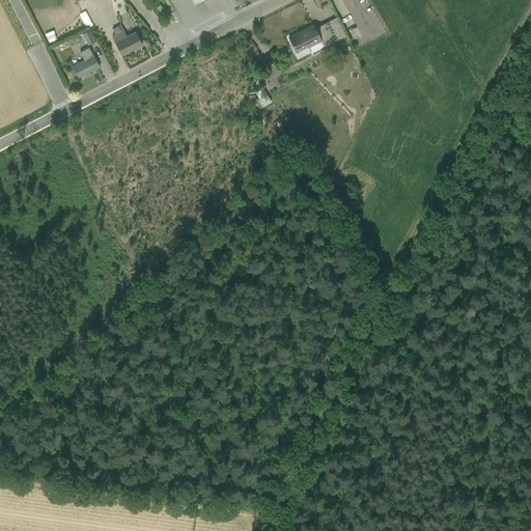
[(86,10),(80,12),(85,26),(91,24),(86,10)]
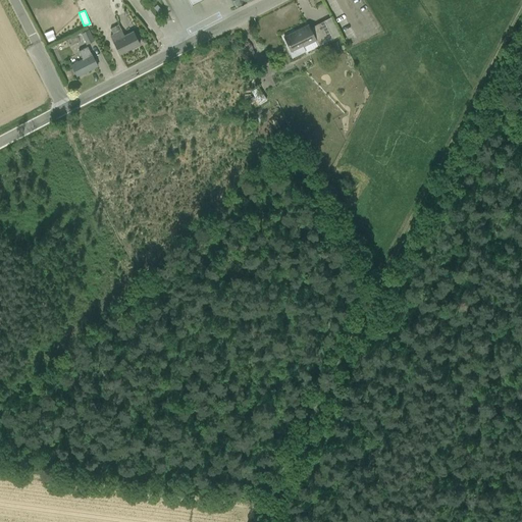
[(319,46),(333,39),(324,20),(309,28),(308,25),(284,38),(292,53),(316,40),(319,46)]
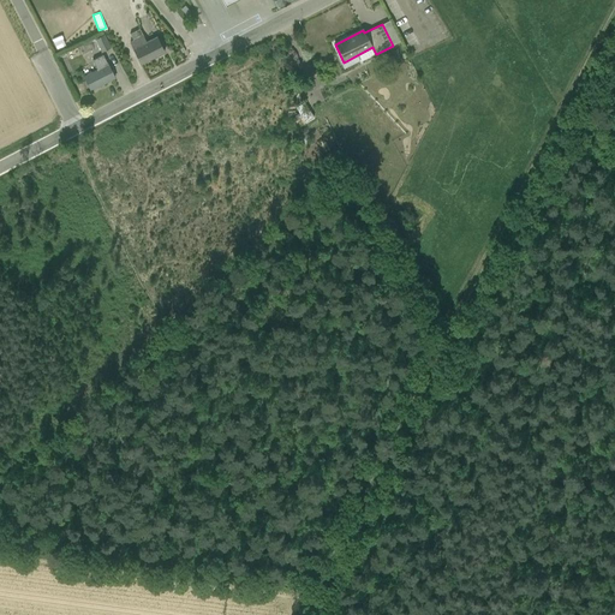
[(130,42),(142,64),(165,52),(156,36),(147,42),(139,29),(130,34),(133,40),(130,42)]
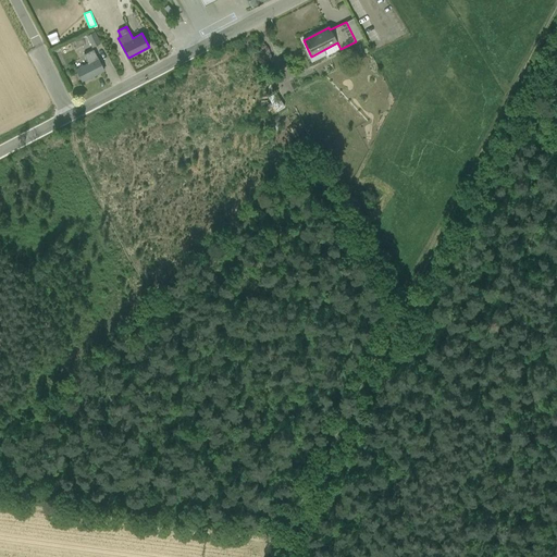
[(93,47),(100,44),(95,32),(86,36),(93,47)]
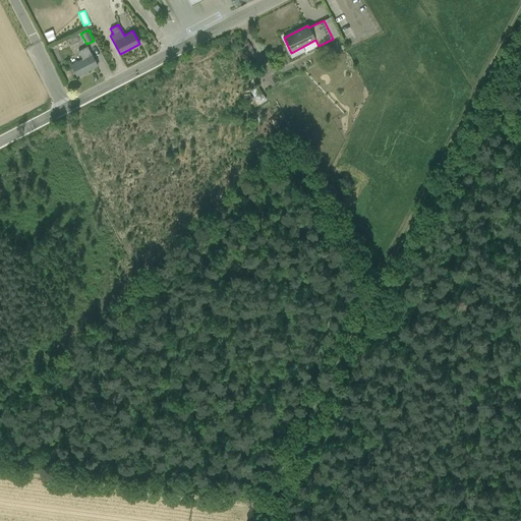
[(76,76),(97,66),(88,47),(78,51),(82,59),(70,64),(76,76)]
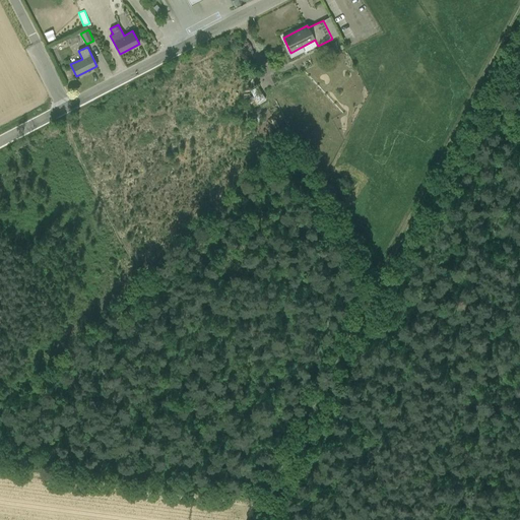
[(265,100),(261,91),(254,96),(258,104),(265,100)]
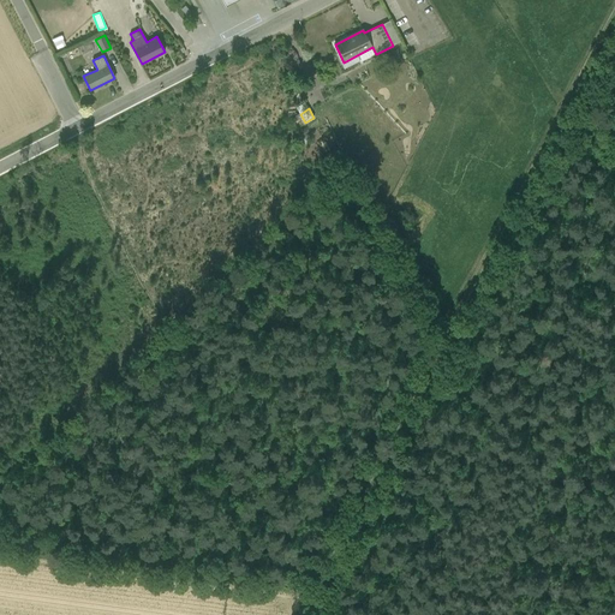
[(380,227),(398,237),(402,227),(384,218),(380,227)]
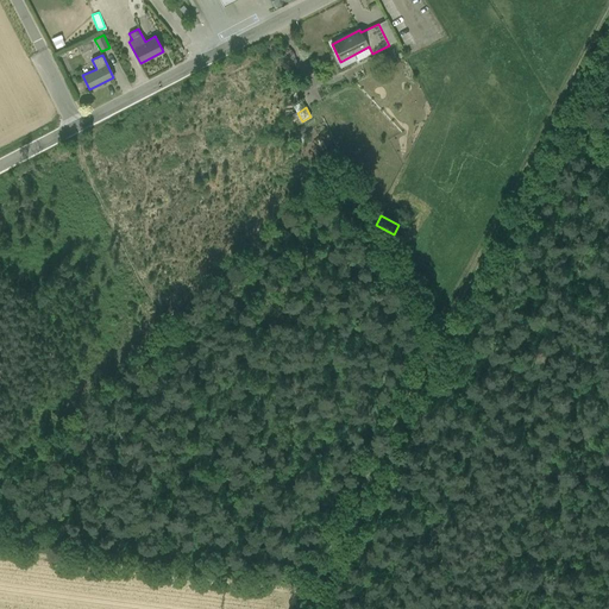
All buildings are outlined.
